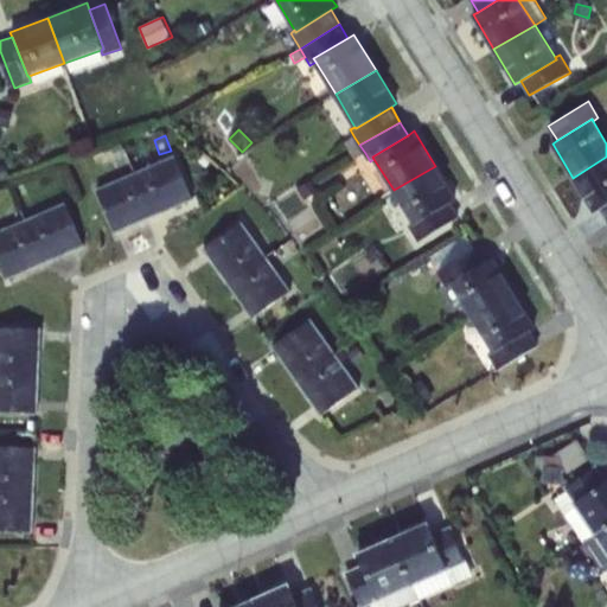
[(345,142),(349,151),(359,145),(355,138),(345,142)]
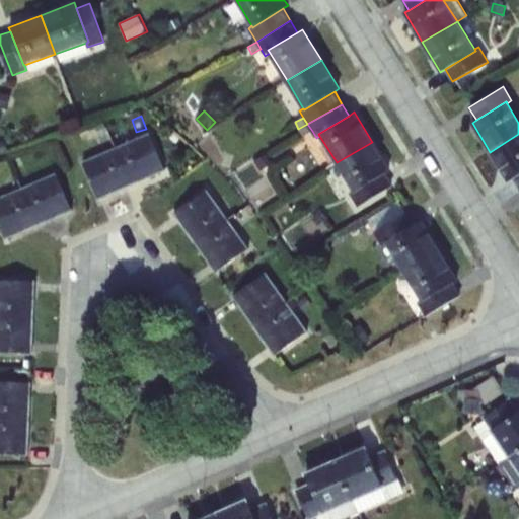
[(307,124),(298,129),(298,130),(303,137),(312,131),(307,124)]
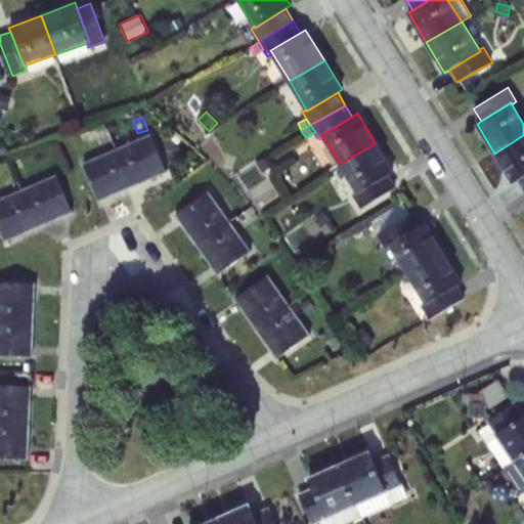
[(523,135),(494,154),(513,183),(518,180),(523,176),(523,135)]
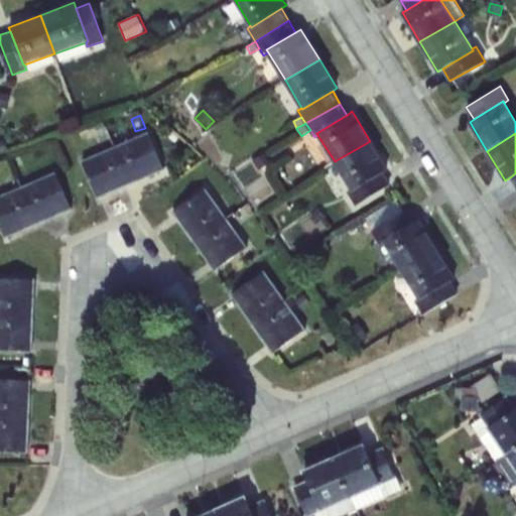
[(148,134),(116,147),(131,182),(163,168),(148,134)]
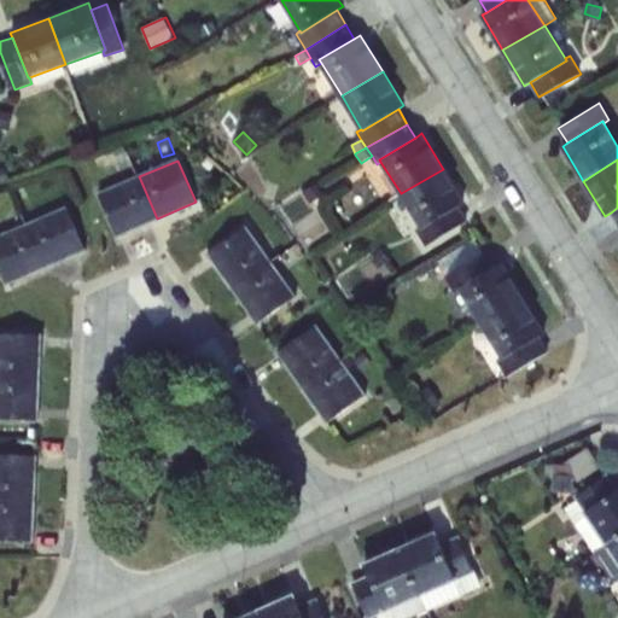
[(115,165),(98,173),(103,184),(120,176),(115,165)]
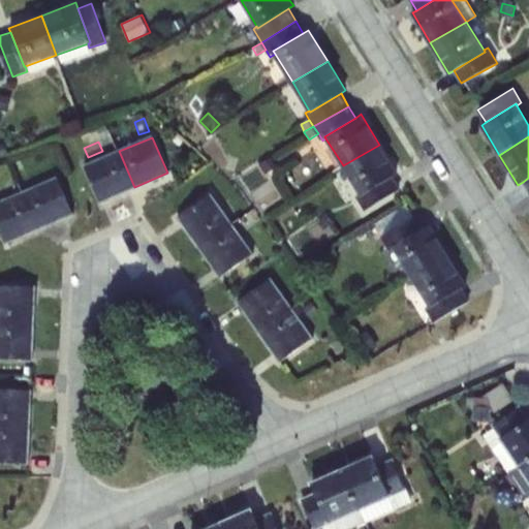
[(397,174),(379,145),(343,165),(360,194),(362,196),(393,177),(397,174)]
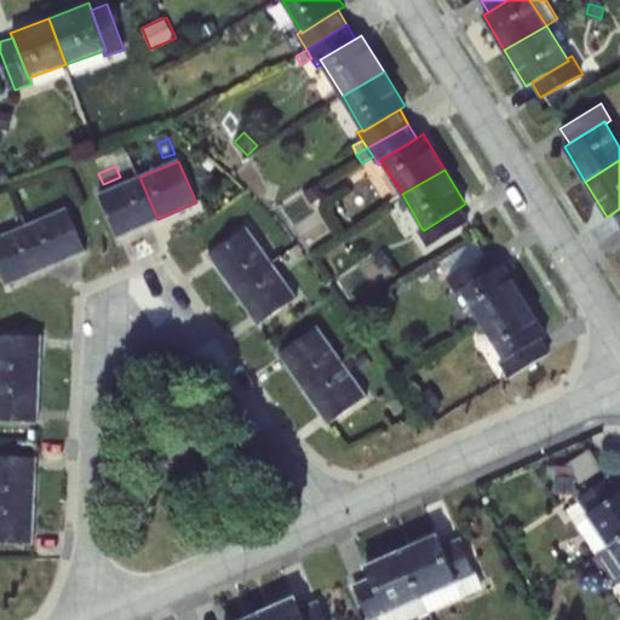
[(139,177),(99,194),(118,236),(158,219),(139,177)]
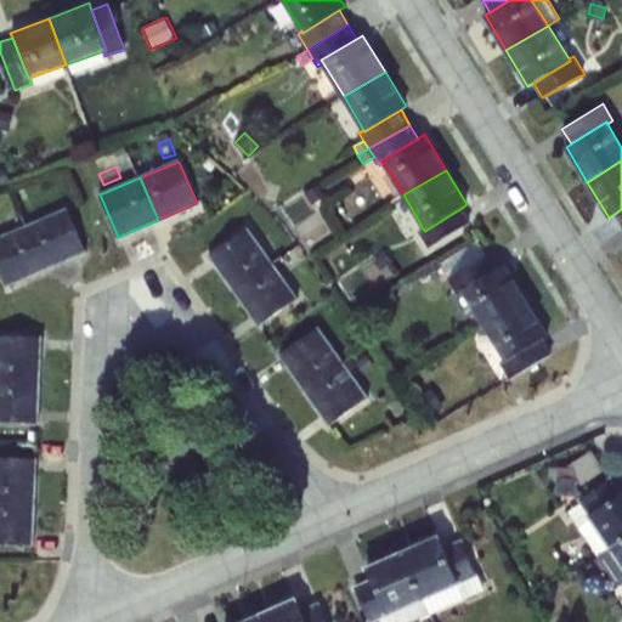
[(269,186),(266,198),(276,202),(280,188),(269,186)]
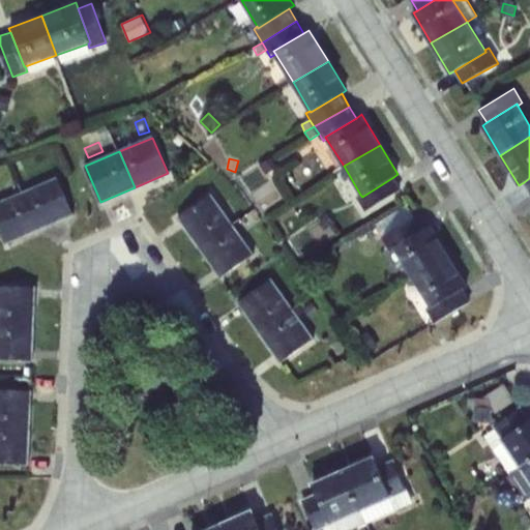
[(401,190),(393,177),(362,197),(360,195),(358,197),(366,211),(401,190)]
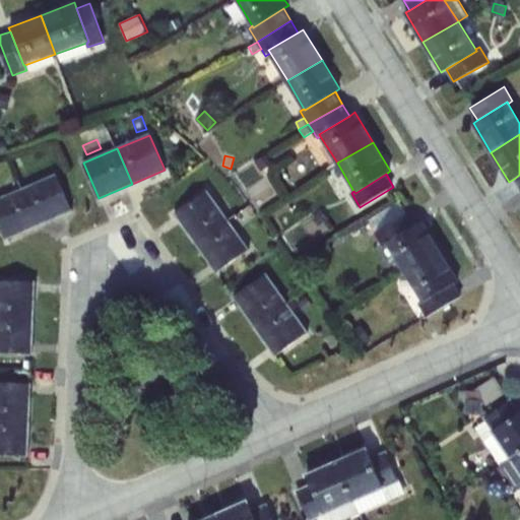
[(55,175),(22,189),(39,223),(70,210),(55,175)]
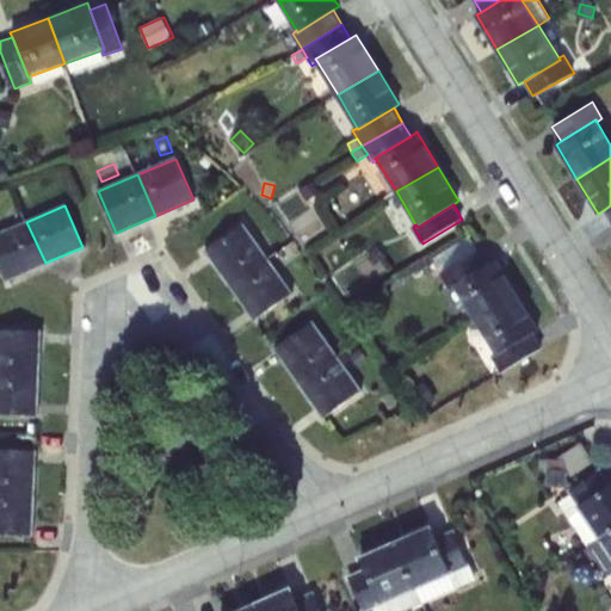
[(14,228),(26,222),(20,210),(10,216),(14,228)]
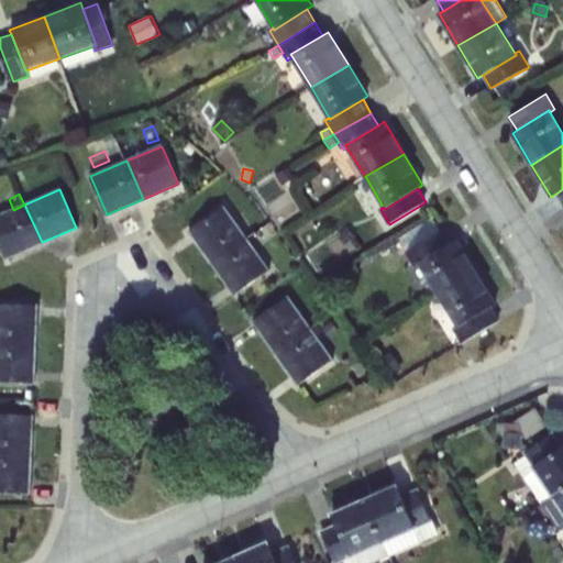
[(13,210),(0,216),(0,246),(6,258),(42,242),(24,205),(13,210)]
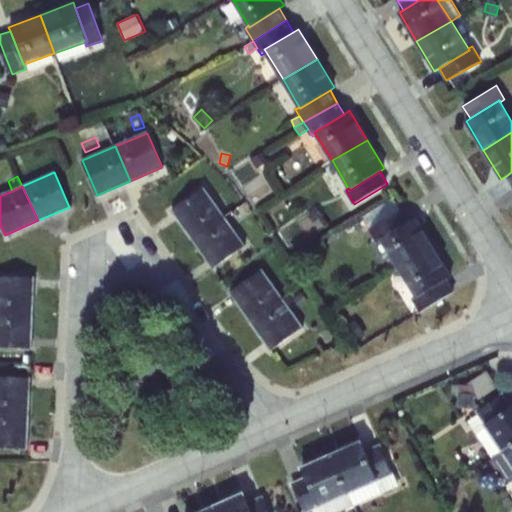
[(203,188),(173,210),(193,238),(224,216),(203,188)]
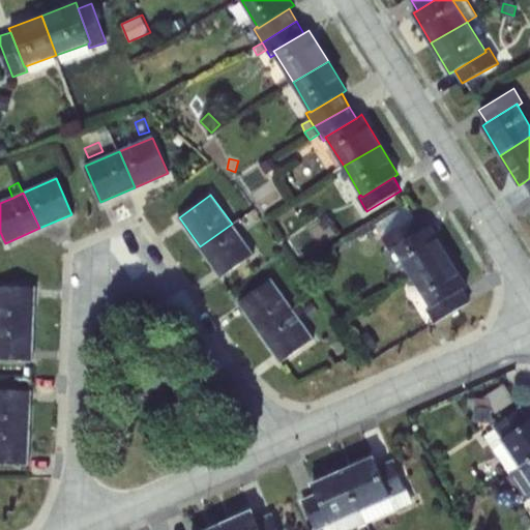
[(236,198),(228,203),(235,213),(243,208),(236,198)]
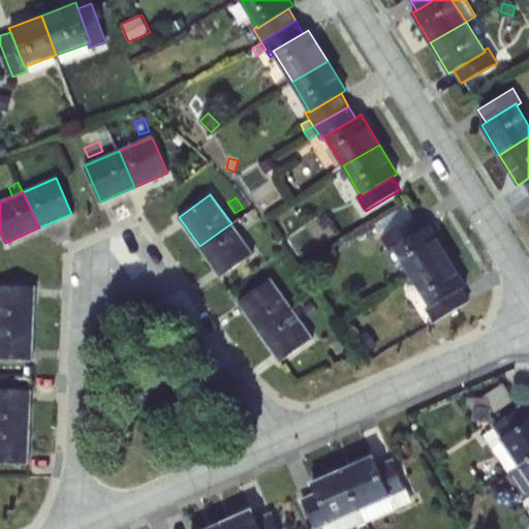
[(327,215),(317,223),(325,230),(335,222),(327,215)]
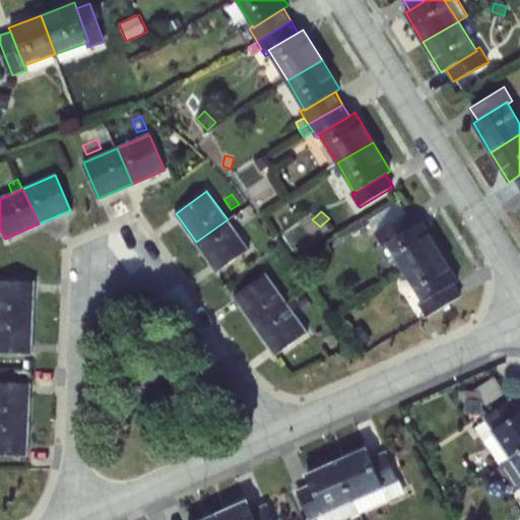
[(386,243),(417,224),(409,211),(375,233),(384,247),(388,244),(386,243)]
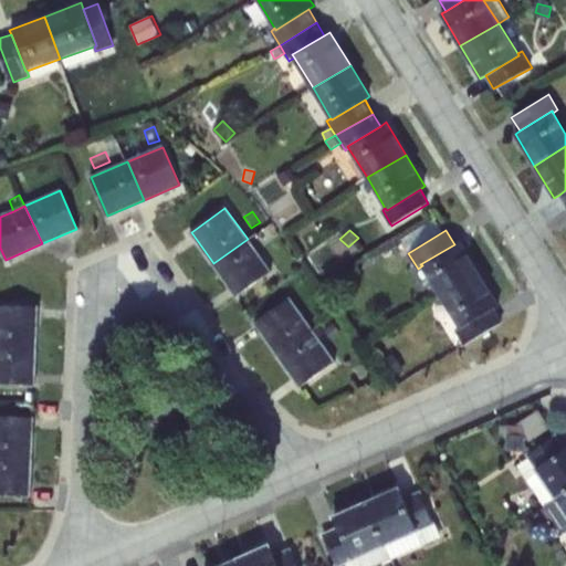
[(258,232),(248,240),(255,250),(265,242),(258,232)]
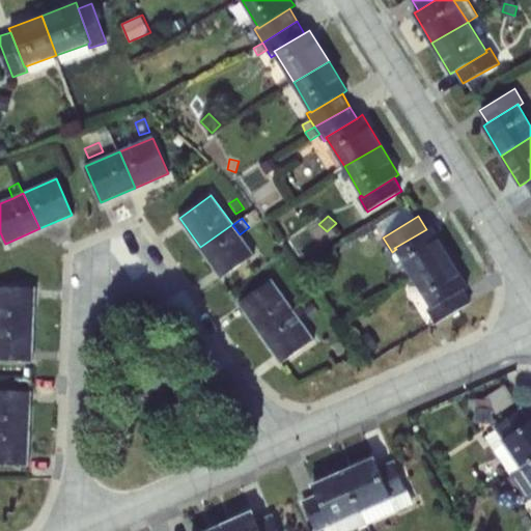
[(232,224),(200,247),(222,278),(254,255),(240,234),(232,225),(232,224)]
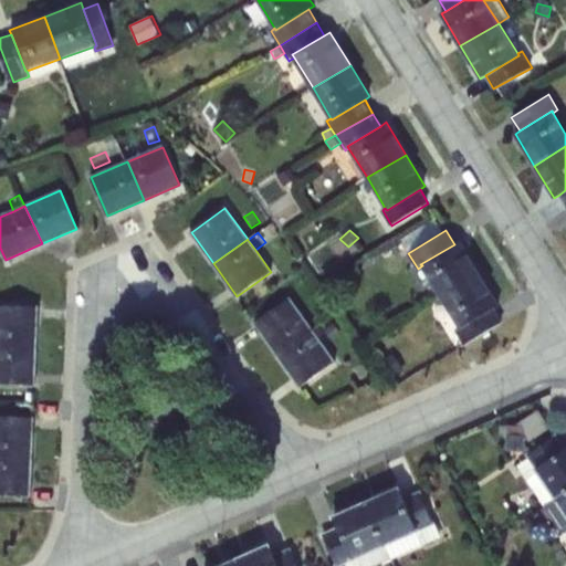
[(454,244),(420,264),(422,265),(441,297),(480,275),(459,241),(454,244)]
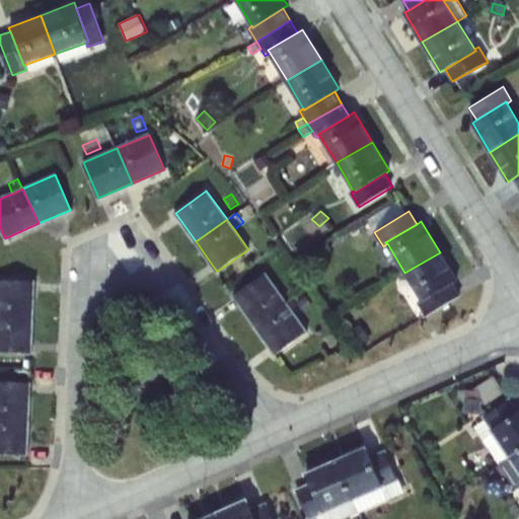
[(342,235),(327,243),(335,257),(349,249),(342,235)]
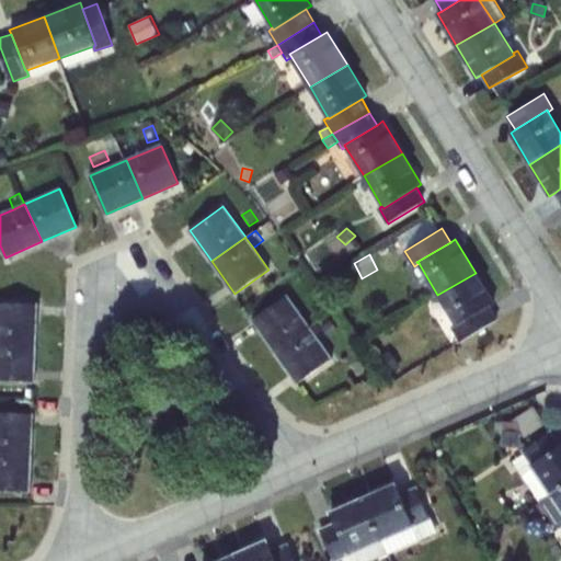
[(476,273),(437,295),(457,325),(490,306),(494,304),(476,273)]
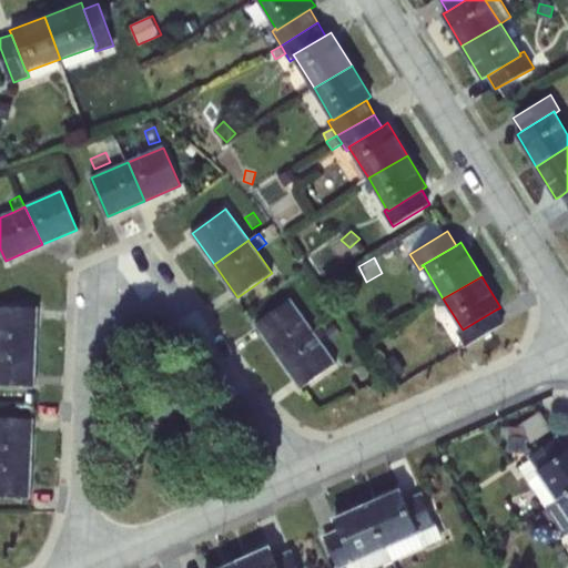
[(435,292),(409,307),(415,315),(439,300),(435,292)]
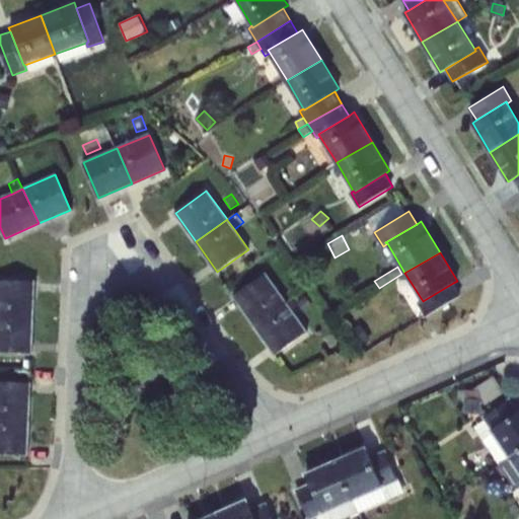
[(253,324),(286,303),(280,294),(265,275),(233,296),(253,324)]
